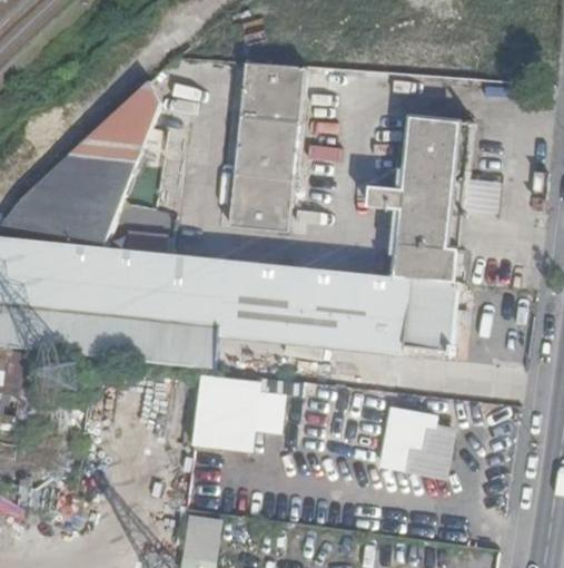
[(300,67),(240,62),(228,227),(287,232),(300,67)]
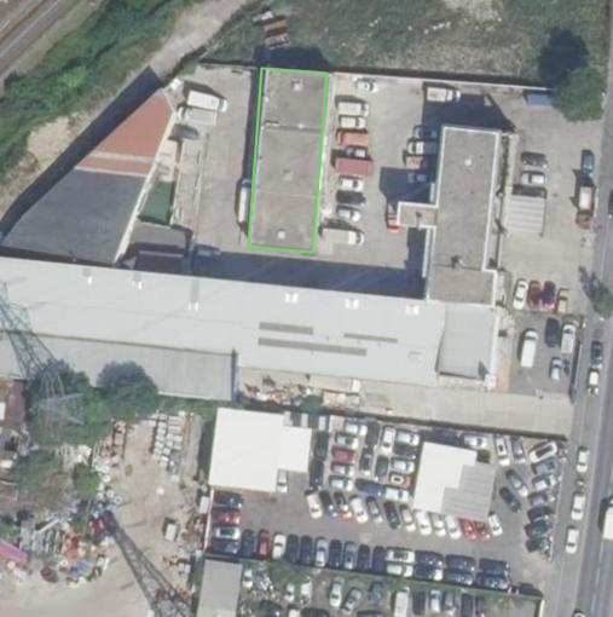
[(21,214),(0,241),(0,257),(113,267),(175,108),(158,85),(21,214)]
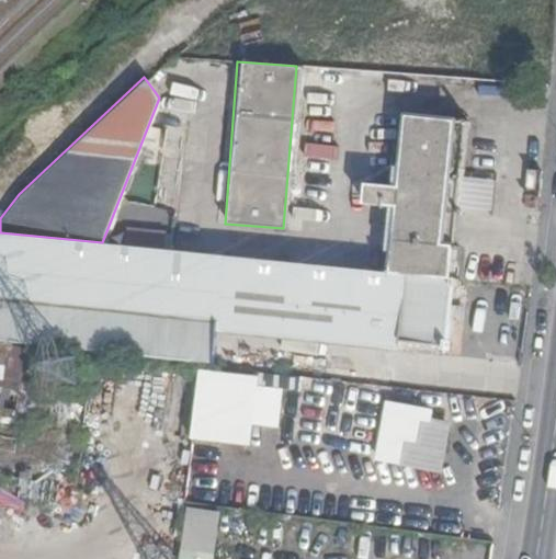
[(393,204),(456,210),(464,121),(400,115),(395,184),(362,181),(360,201),(393,204)]
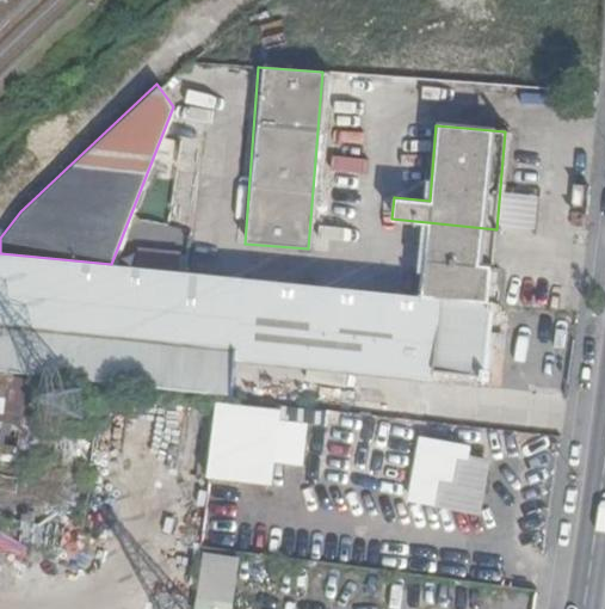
[(493,265),(497,229),(427,222),(425,257),(493,265)]
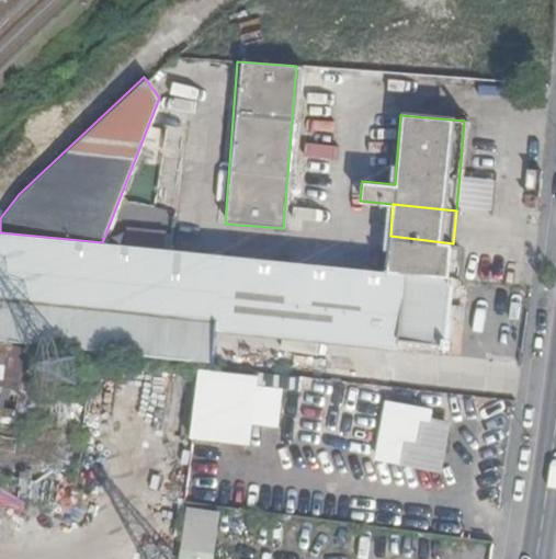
[(124,244),(163,249),(165,228),(126,224),(124,244)]
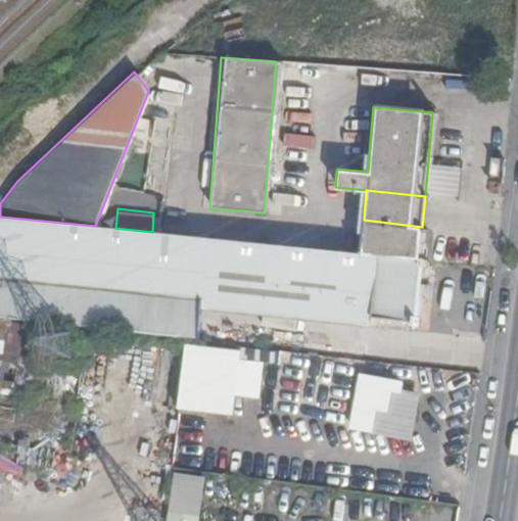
[(95,226),(0,217),(0,281),(204,301),(210,237),(152,232),(115,228),(95,226)]
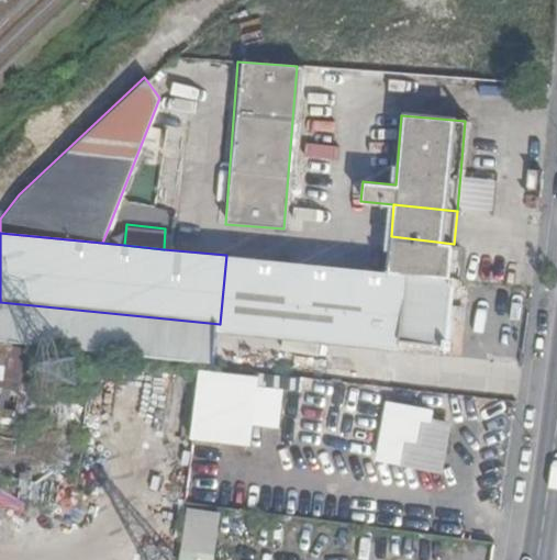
[(452,277),(454,244),(391,236),(388,271),(452,277)]
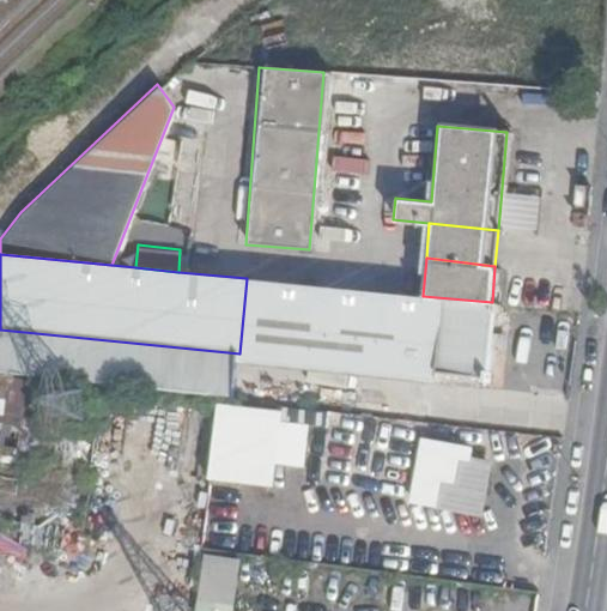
[(491,331),(493,303),(492,302),(423,296),(247,278),(240,354),(485,379),(489,349),(491,331)]
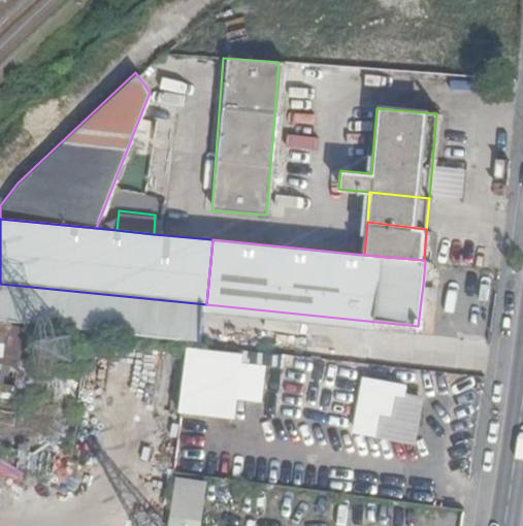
[(32,327),(0,324),(0,386),(30,391),(35,338),(31,337),(32,327)]
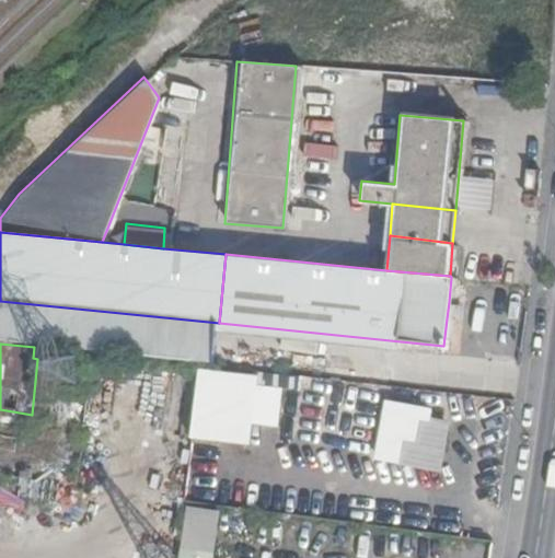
[(197,364),(82,352),(79,384),(74,388),(44,385),(39,426),(189,440),(197,364)]
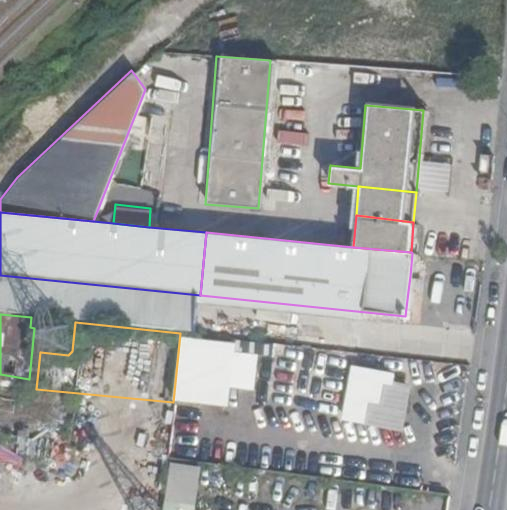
[(244,343),(181,336),(174,402),(230,407),(232,391),(238,391),(239,379),(243,378),(244,343)]
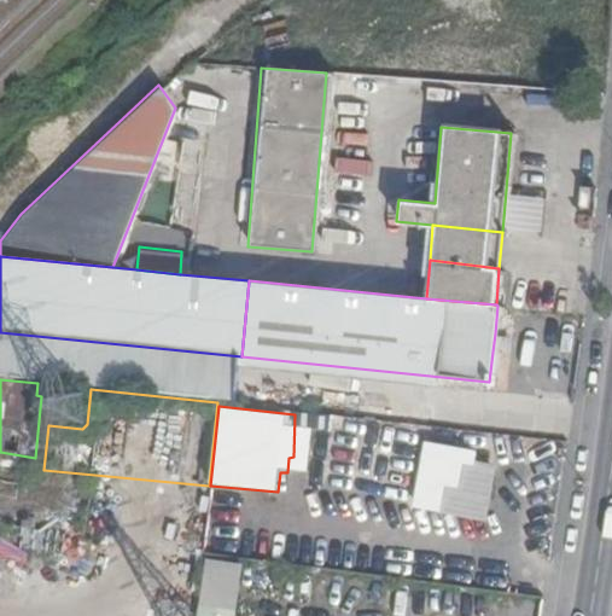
[(474,451),(423,441),(411,506),(483,521),(494,464),(473,460),(474,451)]
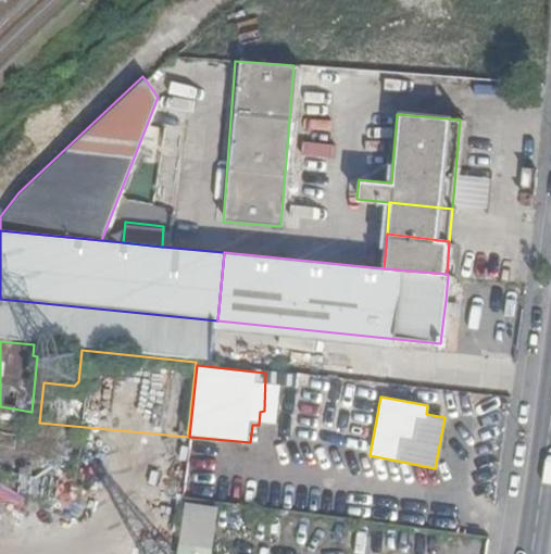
[(182,500),(176,553),(212,553),(217,503),(182,500)]
